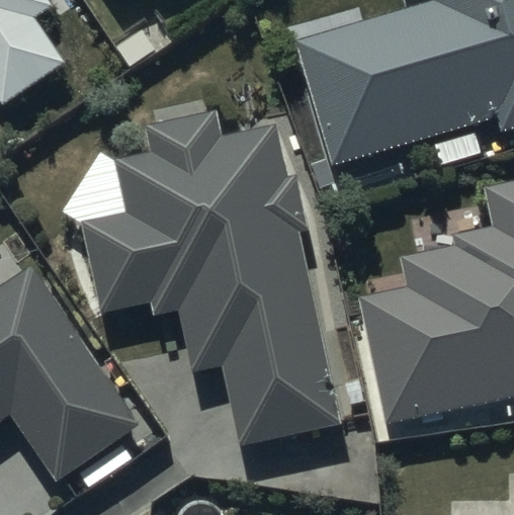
[(0,109),(64,67),(33,21),(52,9),(45,0),(0,0),(0,109)]
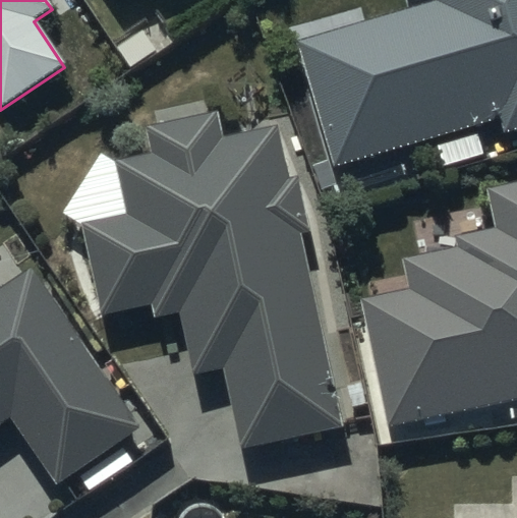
[(431,0),(298,40),(336,166),(498,118),(503,136),(516,132),(516,0),(431,0)]
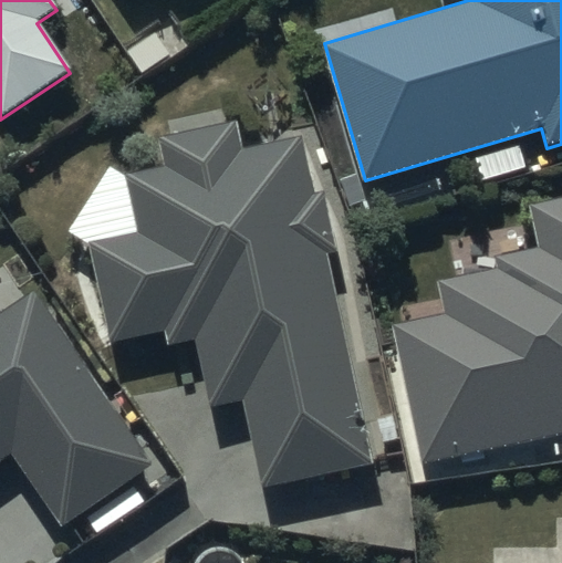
[(136,233),(86,243),(106,344),(164,332),(167,351),(197,344),(209,407),(246,399),(264,488),(372,466),(329,253),(336,251),(325,198),(315,199),(303,139),(243,152),(237,121),(164,136),(169,163),(124,173),(136,233)]
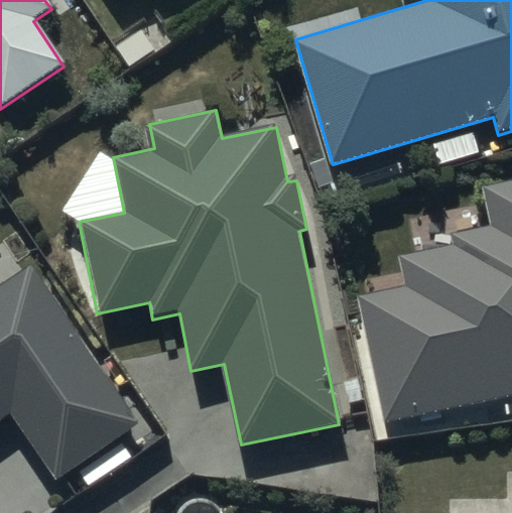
[(399,288),(356,299),(385,427),(511,398),(511,184),(481,191),(489,227),(452,236),(454,245),(392,259),(399,288)]
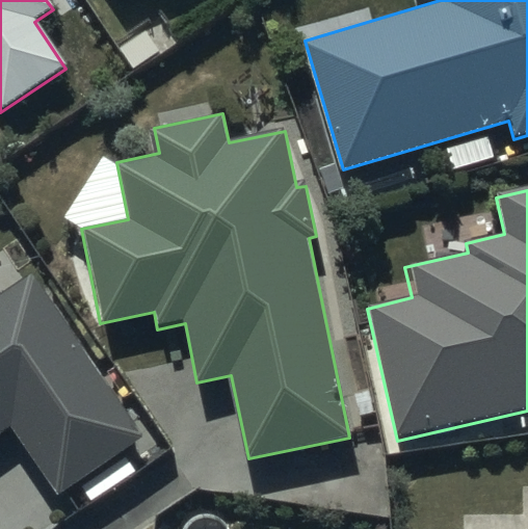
[(0,431),(10,425),(59,499),(77,486),(87,503),(135,470),(124,453),(147,438),(36,275),(0,299),(0,431)]
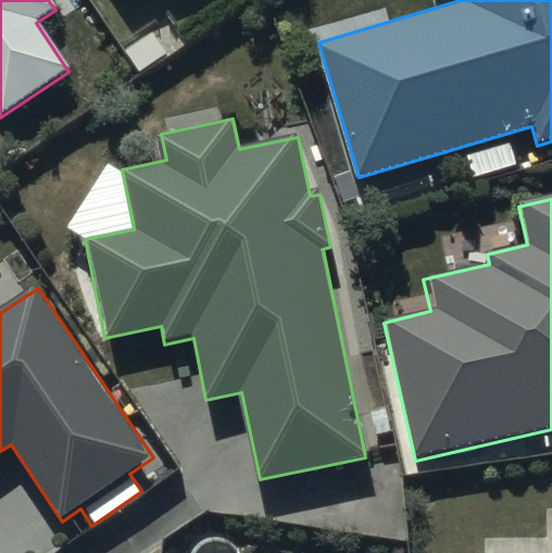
All buildings are outlined.
